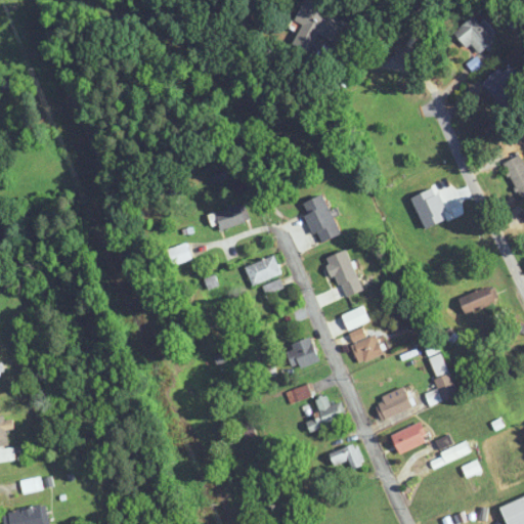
[(306,0),(296,22),(301,25),(293,41),(310,50),(319,35),(337,44),(349,22),(308,0),(306,0)]
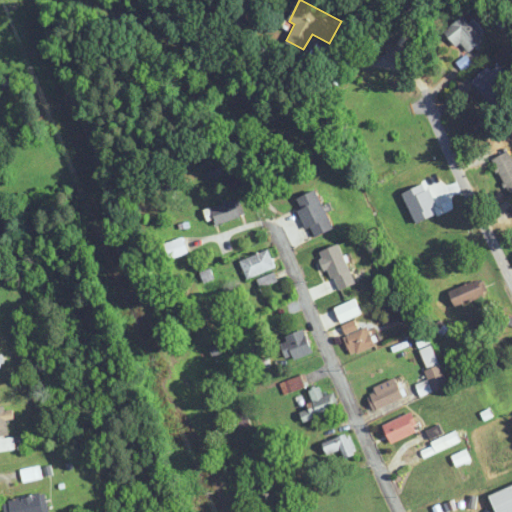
[(444,31),(457,48),(461,45),(468,53),(484,40),(464,15),(444,31)]
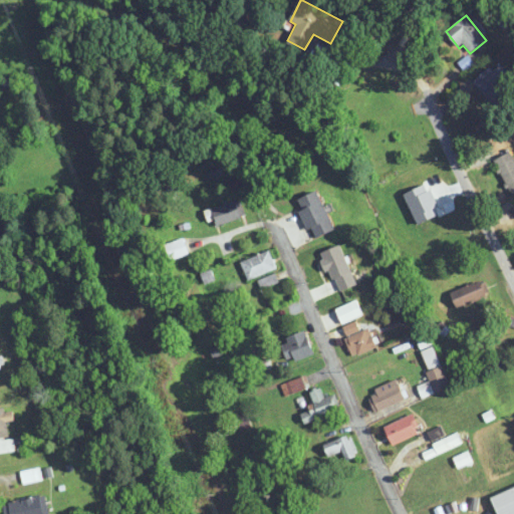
[(512,69),(483,69),(483,100),(512,100),(512,69)]
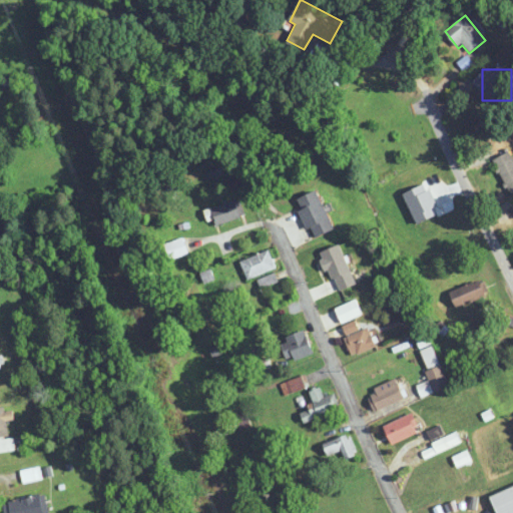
[(494,159),(510,193),(512,192),(512,157),(510,151),(494,159)]
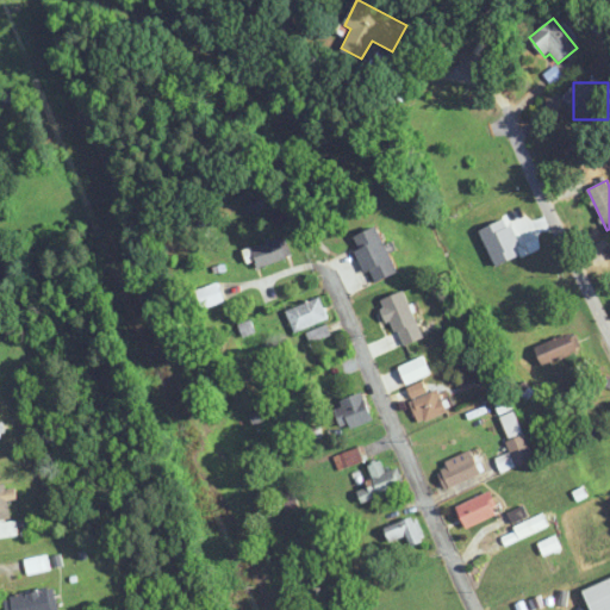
[(353,236),(369,282),(396,273),(380,226),(353,236)]
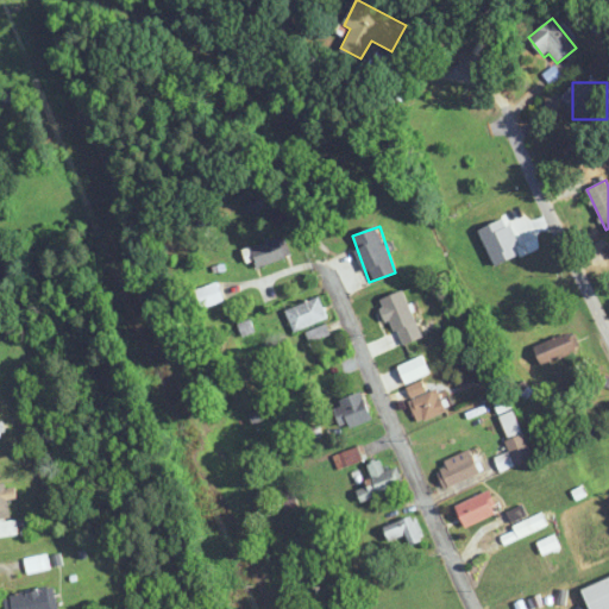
[(290,256),(284,237),(251,246),(257,267),(290,256)]
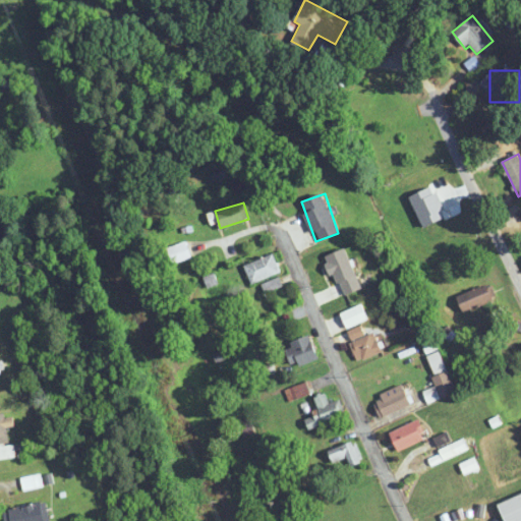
[(168,247),(173,263),(191,257),(186,241),(168,247)]
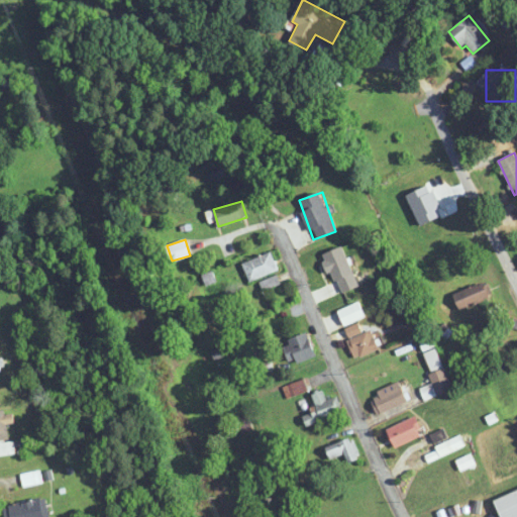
[(242,262),(248,281),(278,272),(272,252),(242,262)]
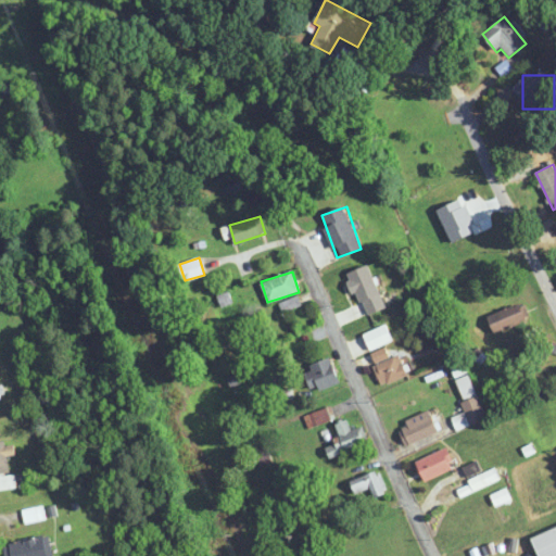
[(346,302),(352,323),(381,315),(376,294),(346,302)]
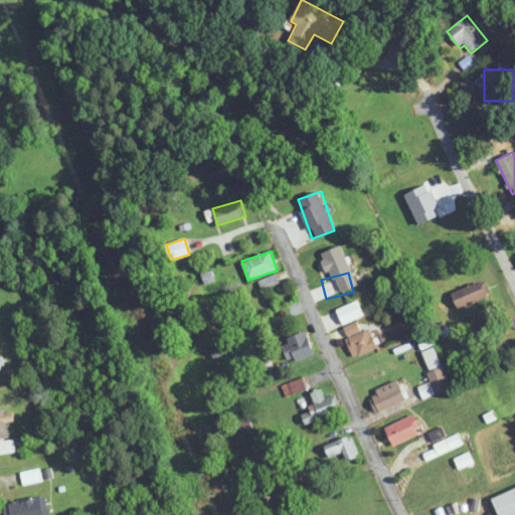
[(268,286),(273,284),(270,278),(265,280),(268,286)]
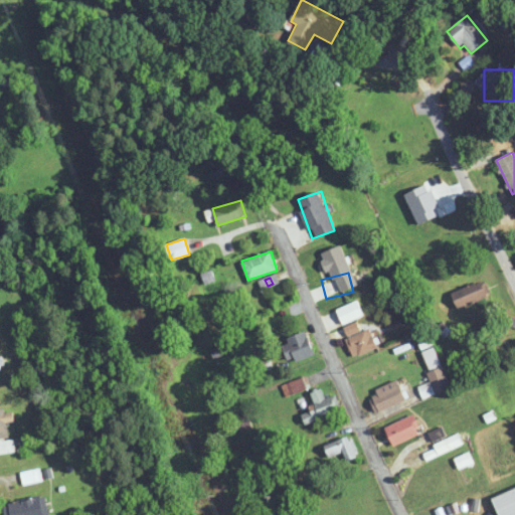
[(487,301),(483,284),(453,291),(458,308),(487,301)]
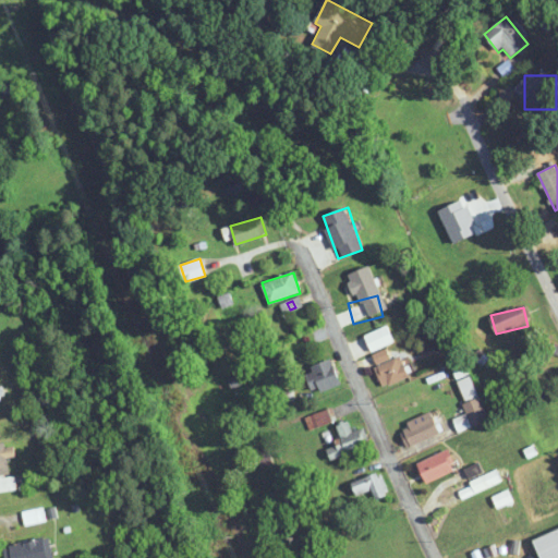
[(371,356),(384,388),(410,377),(400,355),(391,360),(387,349),(371,356)]
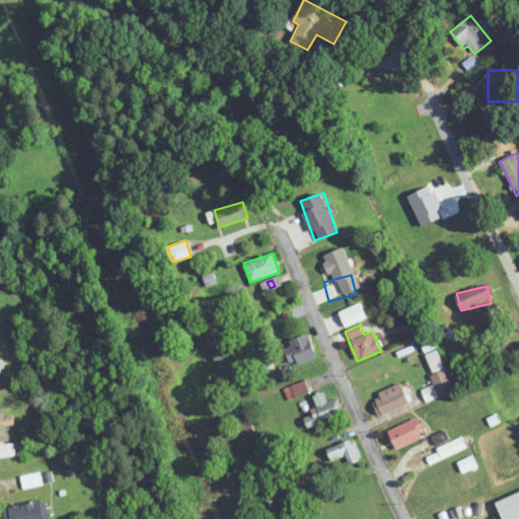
[(317,358),(309,335),(285,342),(292,366),(317,358)]
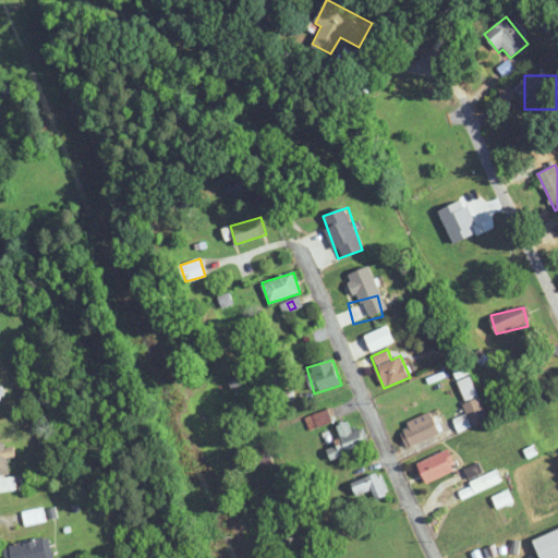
[(463,403),(471,425),(488,419),(481,397),(463,403)]
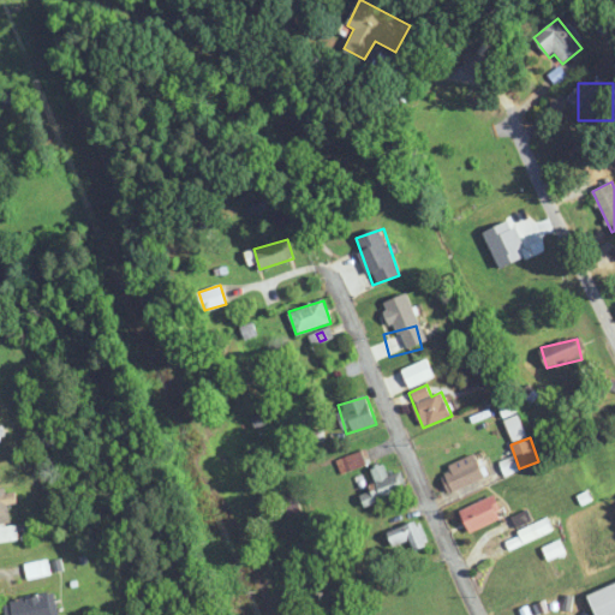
[(336,460),(341,475),(368,465),(363,452),(336,460)]
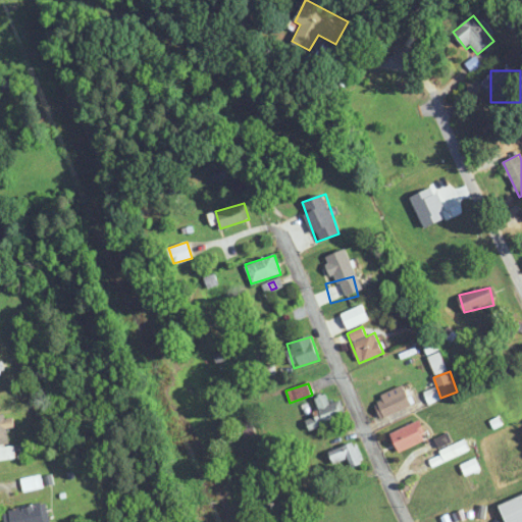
[(376,394),(377,414),(409,412),(407,392),(376,394)]
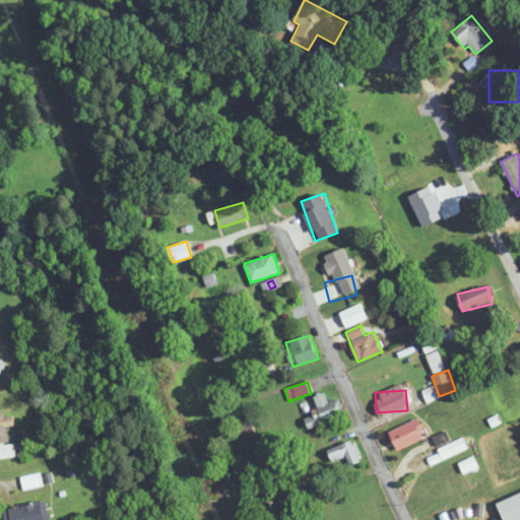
[(340,400),(328,402),(326,394),(315,396),(319,414),(306,417),(307,426),(344,417),(340,400)]
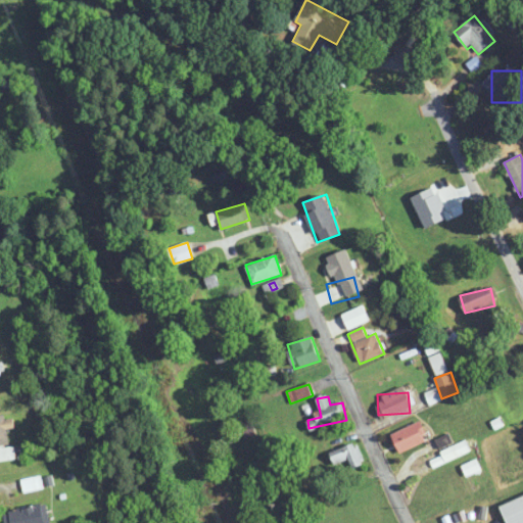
[(0,445),(8,444),(5,416),(0,416),(0,445)]
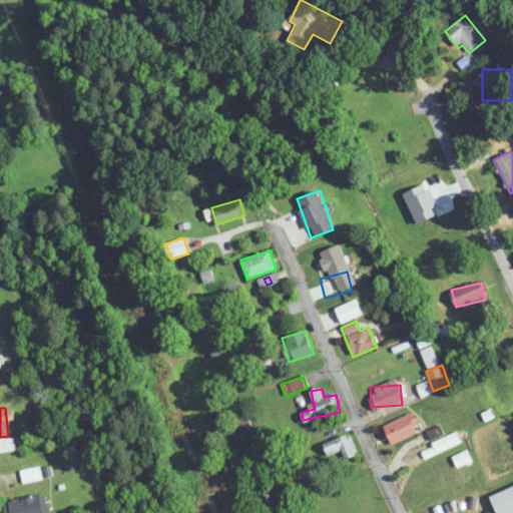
[(421,431),(413,413),(384,426),(392,444),(421,431)]
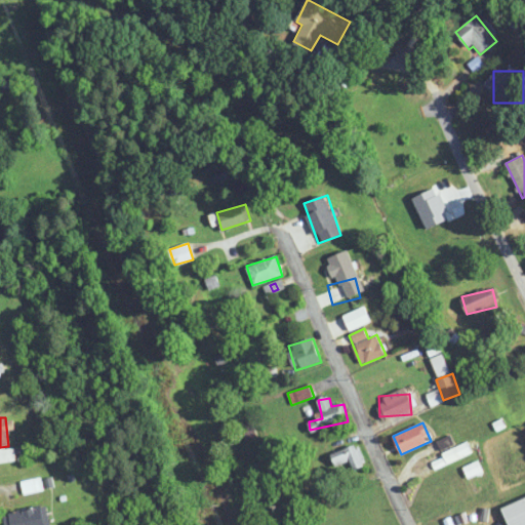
[(330,453),(336,474),(364,466),(359,445),(330,453)]
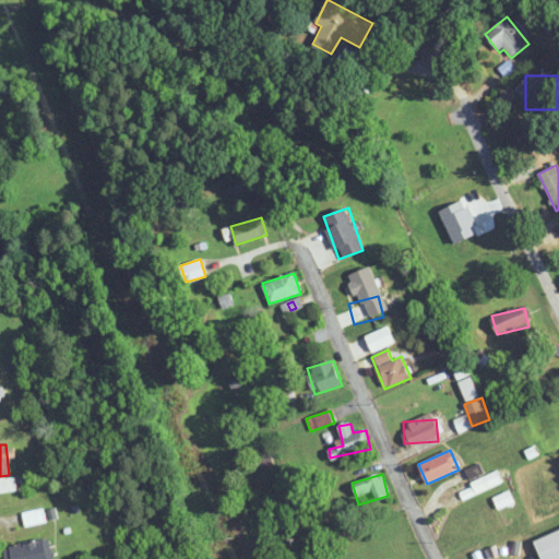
[(0,491),(13,492),(13,480),(0,480),(0,491)]
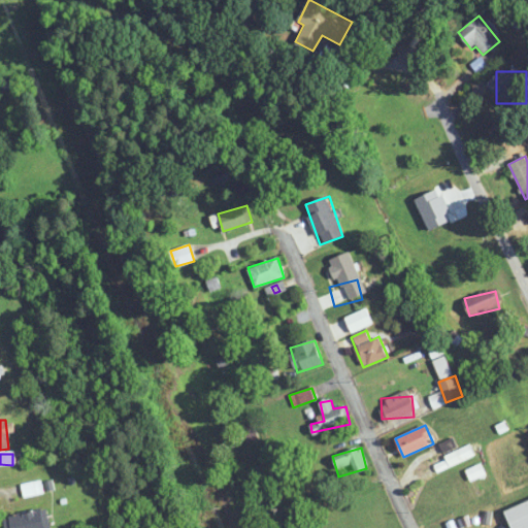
[(42,494),(41,483),(22,485),(23,496),(42,494)]
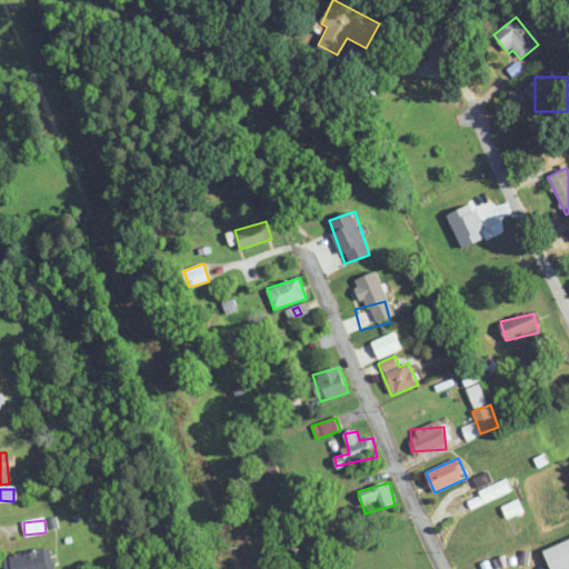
[(51,568),(48,549),(3,557),(5,568),(51,568)]
